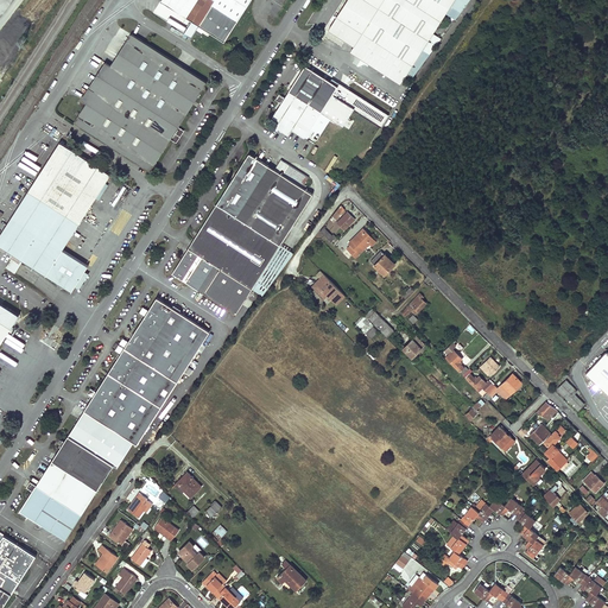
[(251,0),(160,0),(160,1),(179,13),(223,42),(251,0)]
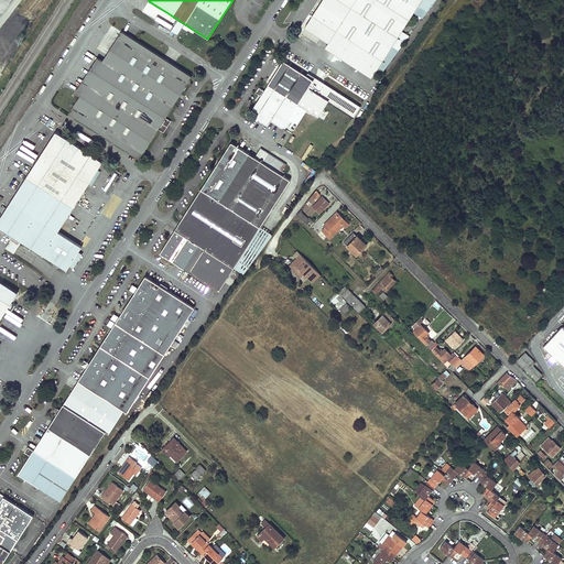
[(328,43),(375,73),(421,0),(322,0),(304,28),(328,43)]
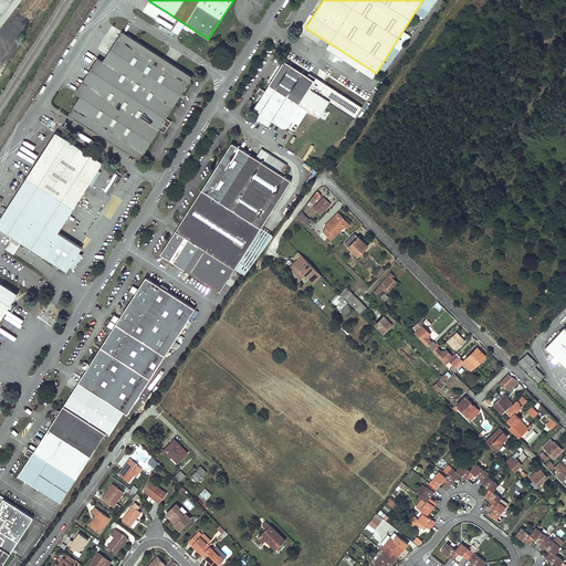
[(146,7),(164,18),(167,12),(149,1),(146,7)]
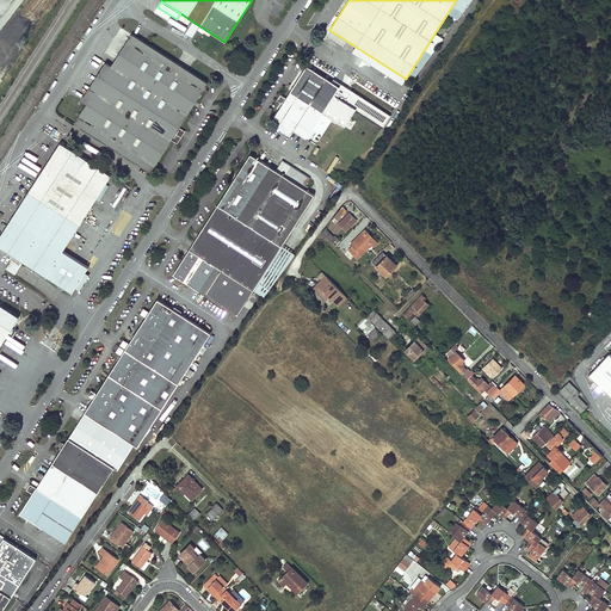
[(99,85),(176,134),(177,133),(179,128),(208,82),(131,34),(111,66),(99,85)]
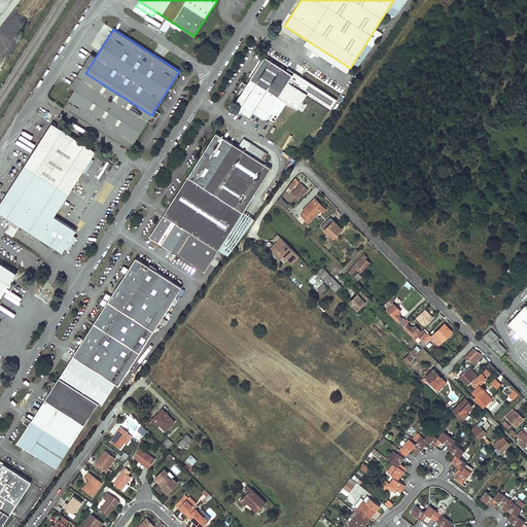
[(304,45),(347,73),(350,68),(307,40),(304,45)]
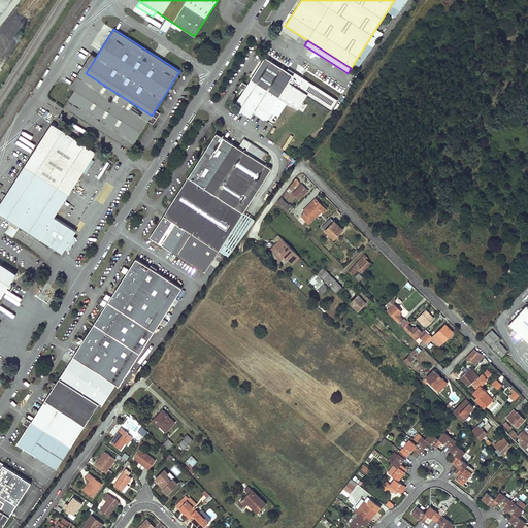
[(80,70),(86,73),(96,57),(91,54),(80,70)]
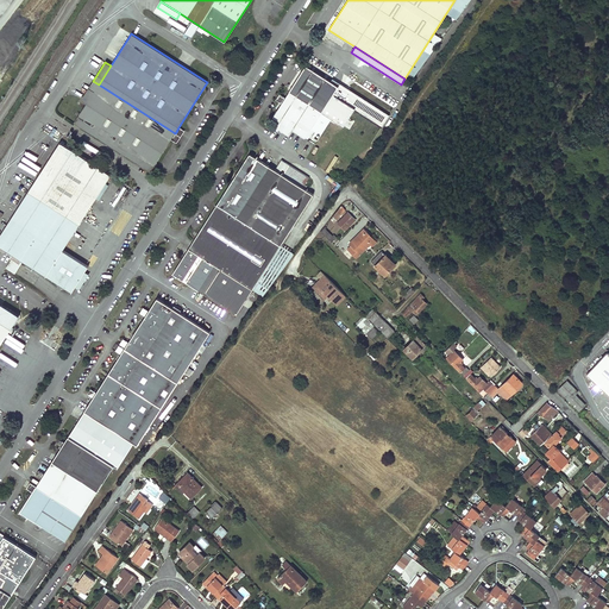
[(289,92),(321,112),(332,119),(347,94),(338,87),(305,66),(301,73),(293,86),(289,92)]
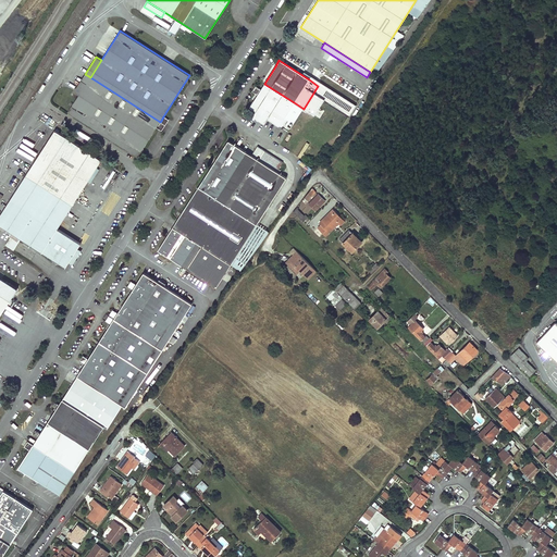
[(263,74),(268,78),(275,66),(270,64),(263,74)]
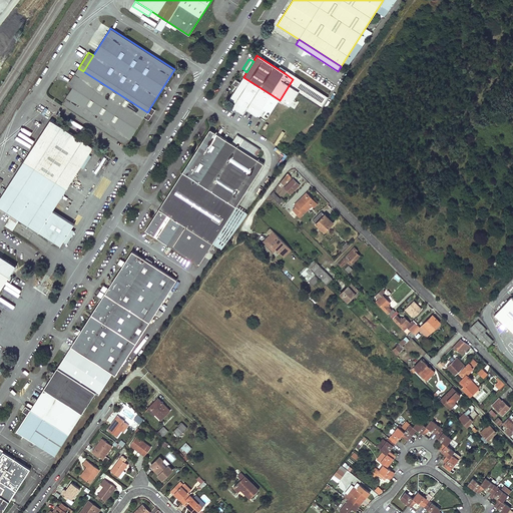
[(68,84),(72,87),(83,71),(78,68),(68,84)]
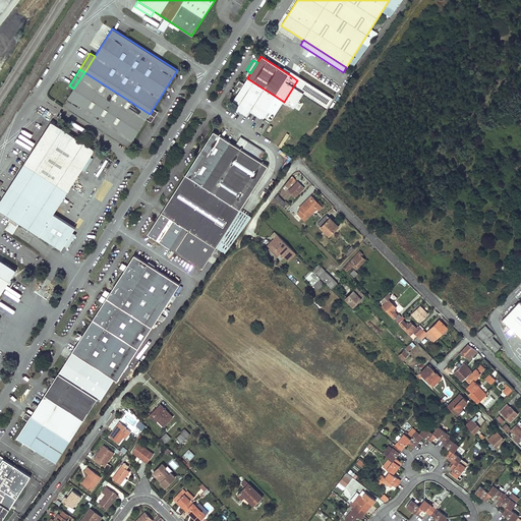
[(63,105),(128,147),(150,114),(84,72),(73,89),(63,105)]
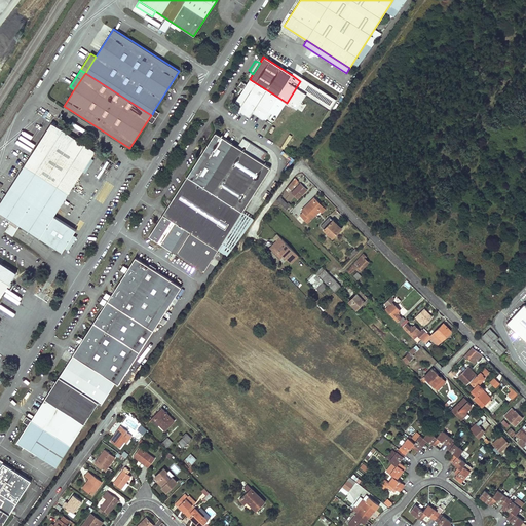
[(235,101),(263,119),(277,97),(250,79),(246,85),(242,89),(235,101)]
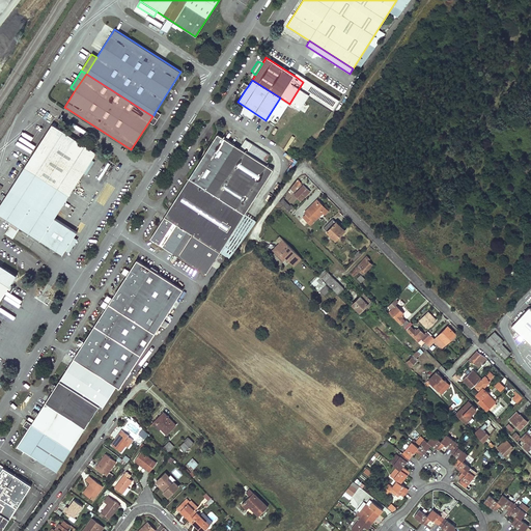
[(0,204),(0,215),(62,255),(77,232),(55,218),(98,152),(52,123),(0,204)]
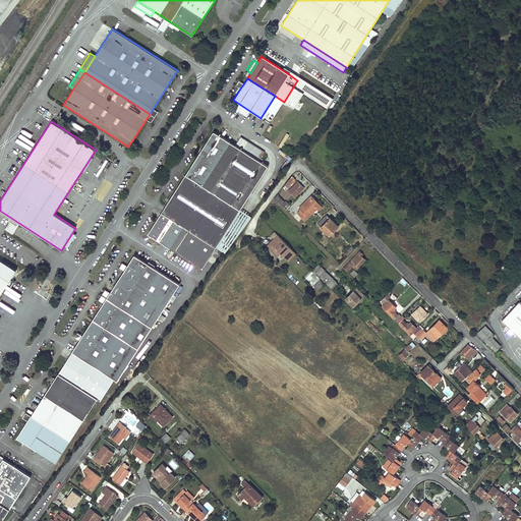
[(213,131),(161,212),(189,230),(217,247),(225,253),(251,217),(240,210),(269,167),(261,162),(264,159),(261,158),(265,153),(241,137),(235,146),(213,131)]
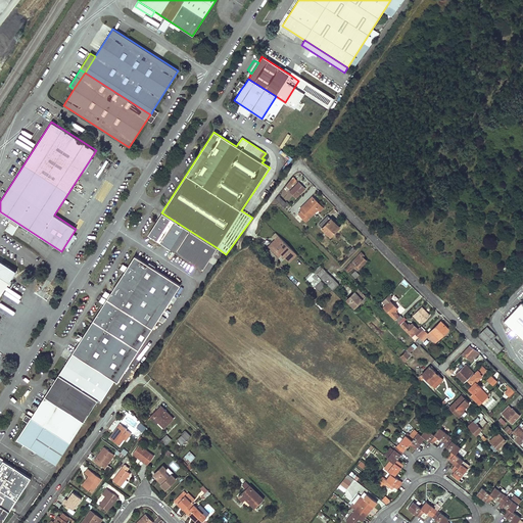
[(293,177),(284,188),(287,191),(296,180),(293,177)]
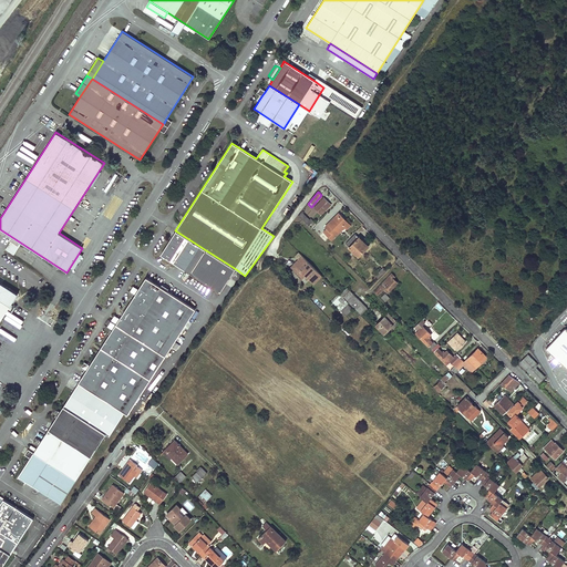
[(325,197),(315,207),(321,215),(331,205),(325,197)]
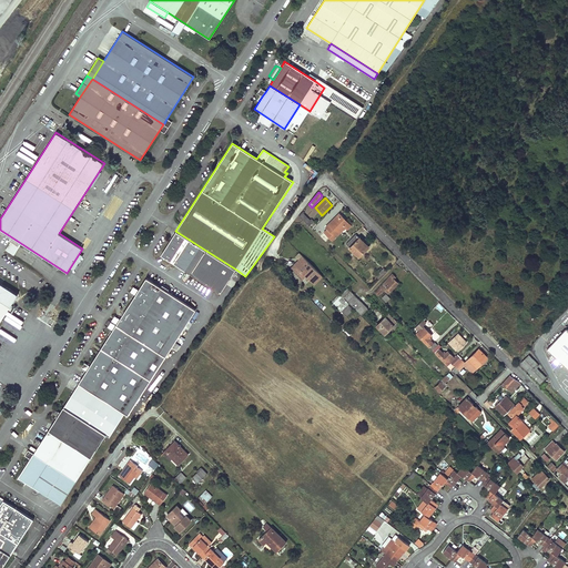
[(303,211),(300,215),(311,226),(314,222),(312,219),(310,221),(304,215),(306,213),(303,211)]
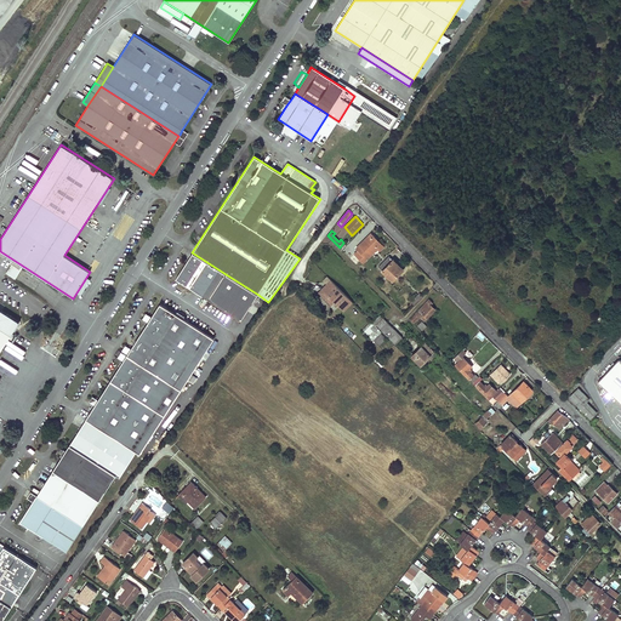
[(365,240),(357,249),(358,250),(368,260),(377,249),(379,248),(374,243),(377,239),(371,233),(366,239),(368,240),(365,241),(365,240)]
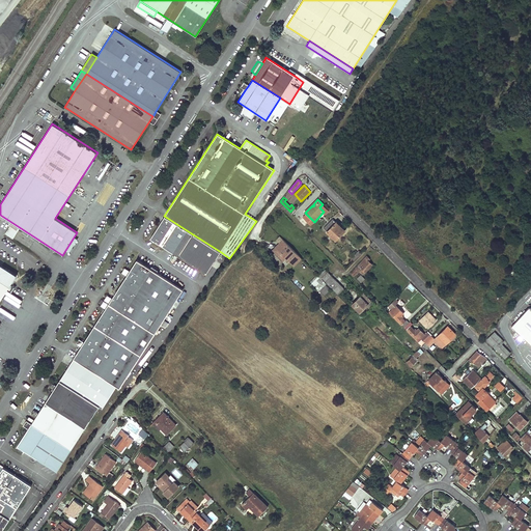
[(323,204),(319,207),(324,212),(323,213),(325,215),(329,211),(323,204)]
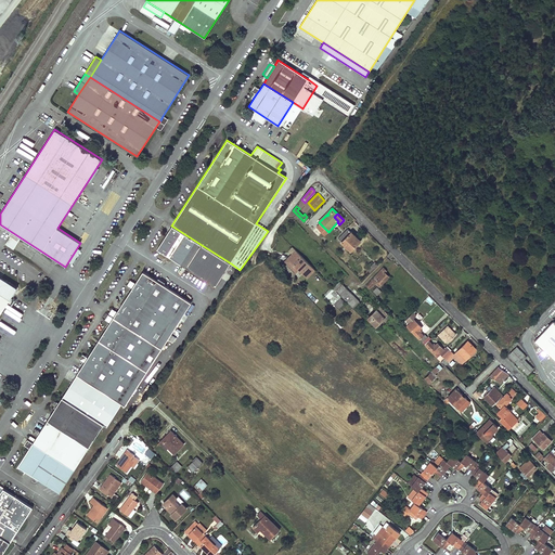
[(328,232),(320,223),(317,228),(325,235),(328,232)]
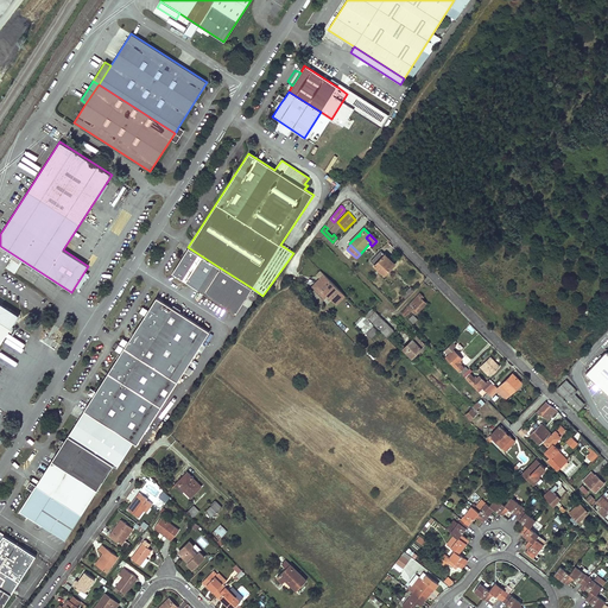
[(171,273),(204,293),(221,268),(188,247),(171,273)]
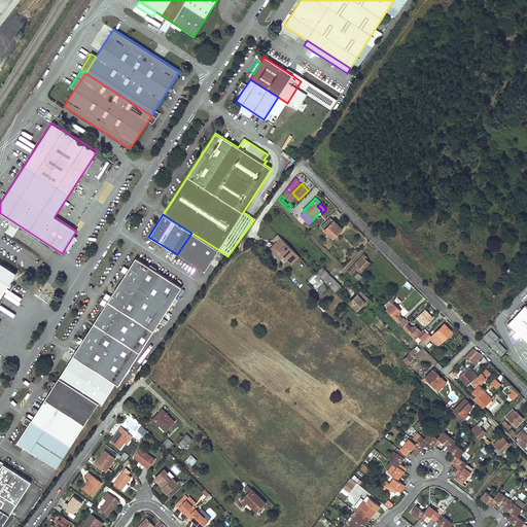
[(330,217),(321,226),(334,238),(343,230),(330,217)]
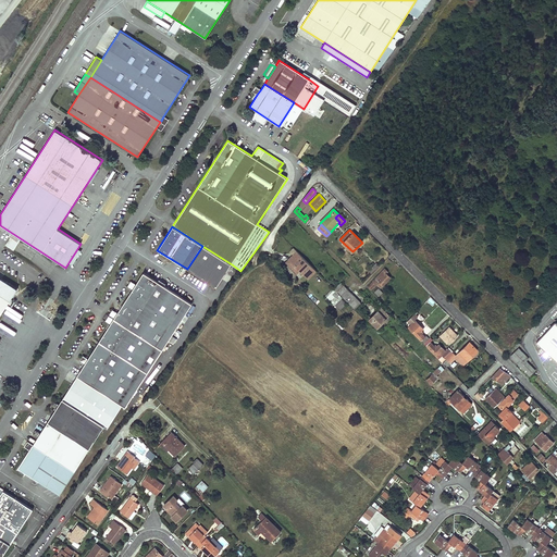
[(202,246),(187,269),(217,288),(232,264),(202,246)]
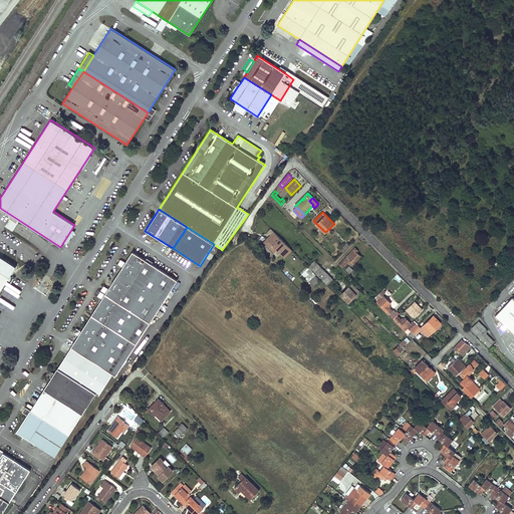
[(274,233),(267,239),(284,257),(291,250),(274,233)]
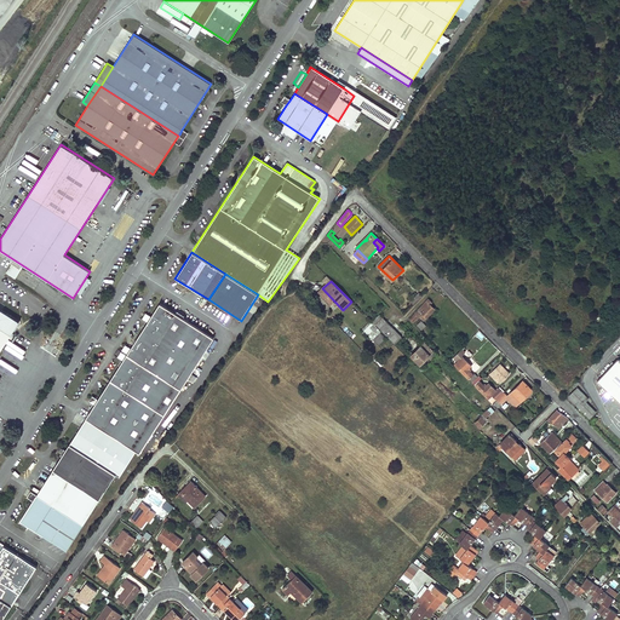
[(419,292),(411,302),(413,304),(423,294),(419,292)]
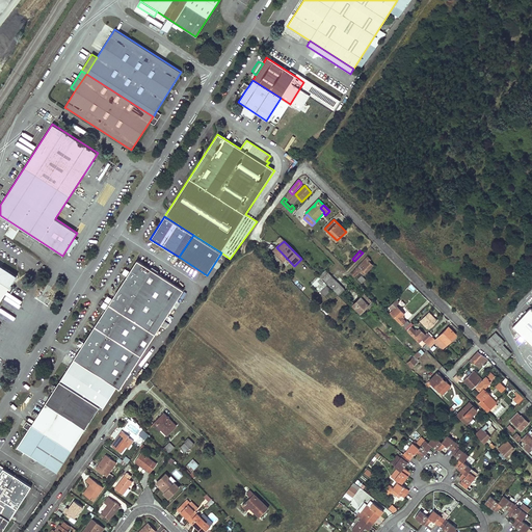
[(368,257),(351,273),(353,276),(360,270),(364,274),(373,265),(369,261),(371,260),(368,257)]
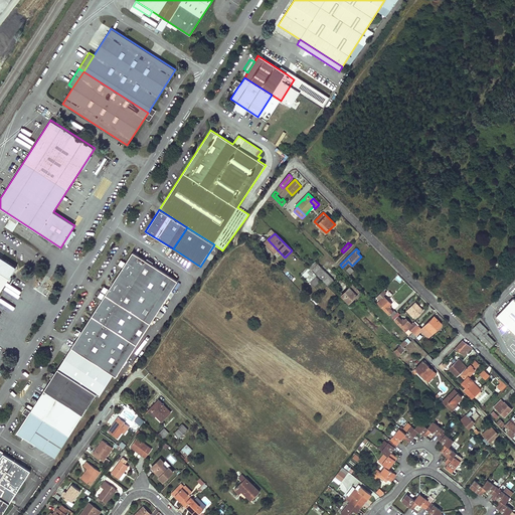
[(116,376),(177,281),(132,251),(71,348),(113,374),(116,376)]
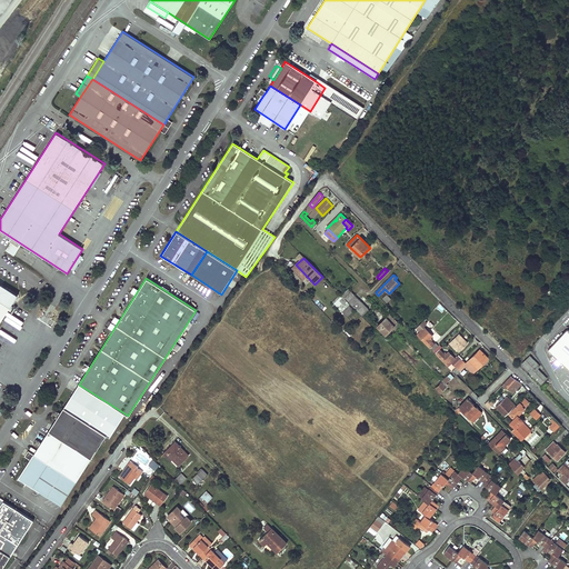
[(0,322),(18,295),(0,283),(0,322)]
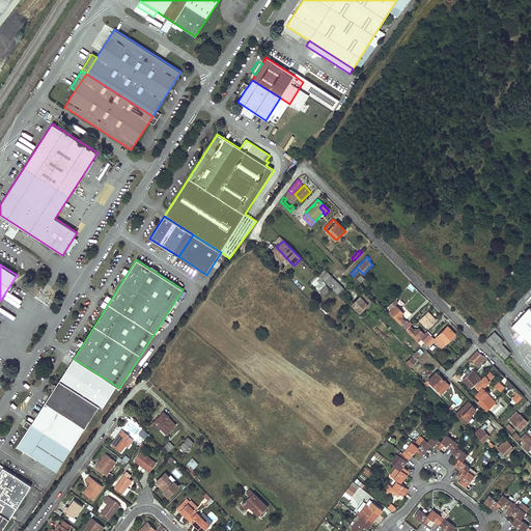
[(325,270),(318,276),(322,279),(323,278),(338,295),(343,288),(325,270)]
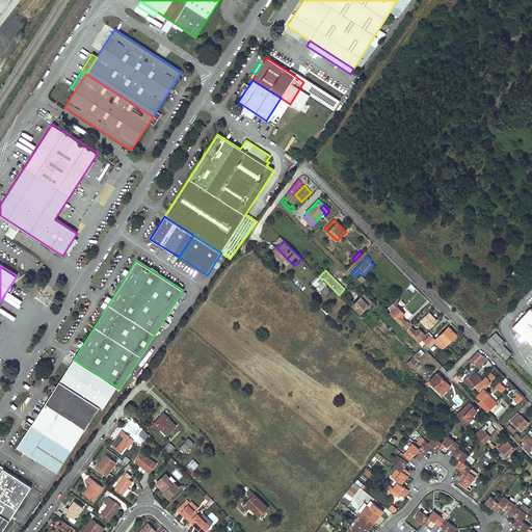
[(319,276),(312,284),(320,291),(324,287),(327,284),(322,280),(319,276)]
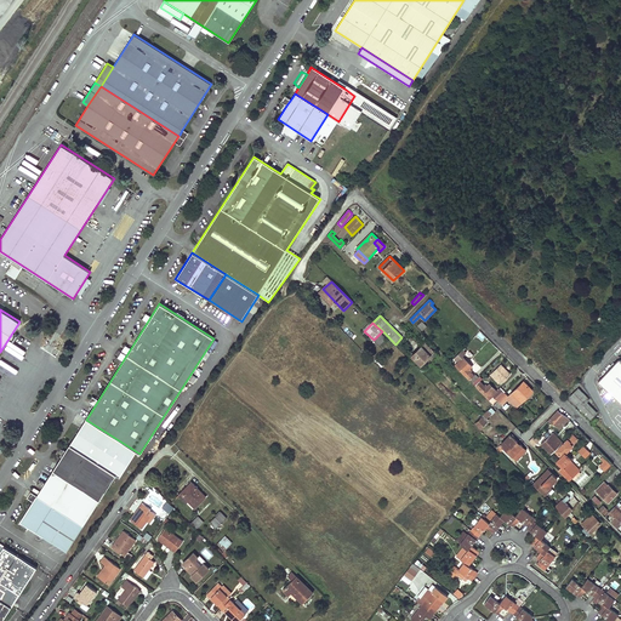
[(379,335),(374,340),(379,346),(385,340),(379,335)]
